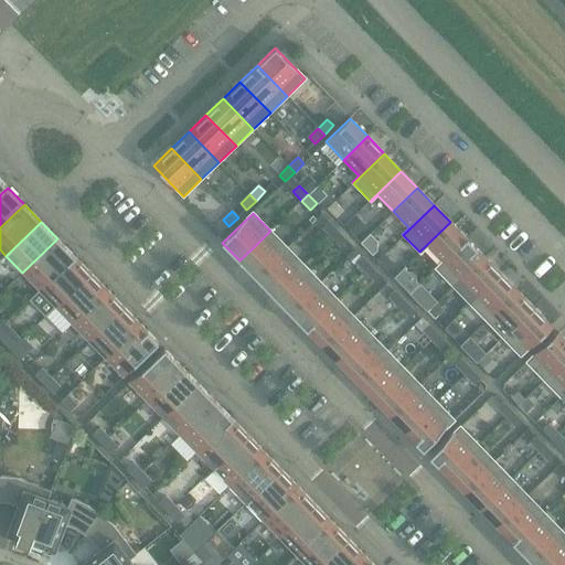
[(338,232),(329,222),(322,228),(331,237),(338,232)]
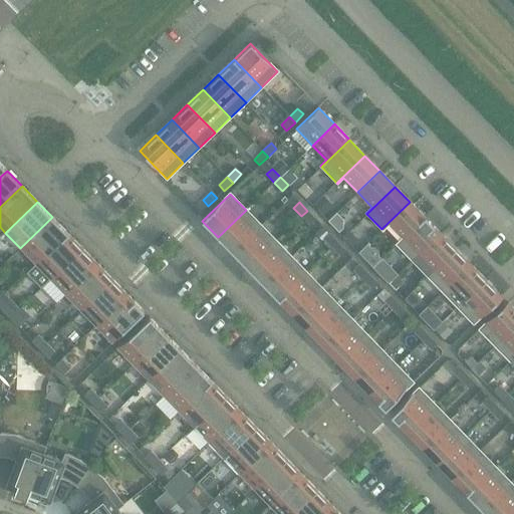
[(397,245),(425,218),(410,202),(381,229),(383,231),(390,225),(402,238),(396,244),(397,245)]
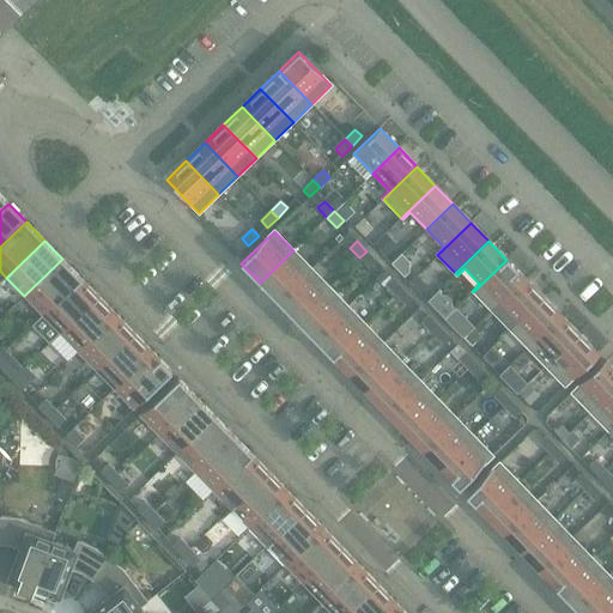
[(278,302),(311,269),(293,250),(260,283),(278,302)]
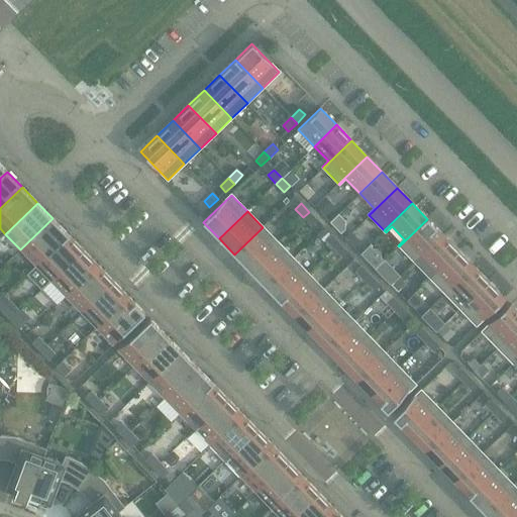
[(317,220),(309,212),(303,217),(312,226),(317,220)]
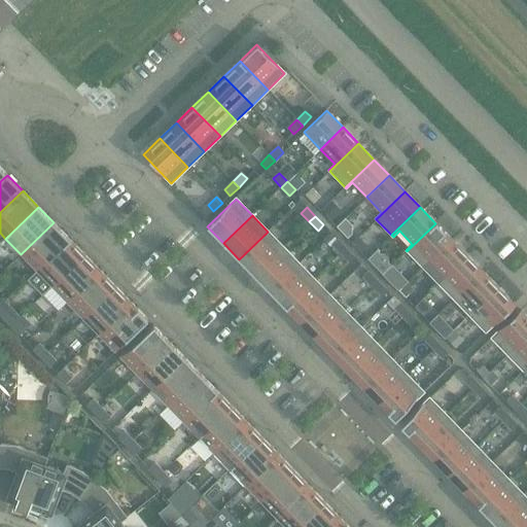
[(36,271),(69,239),(54,222),(21,254),(36,271)]
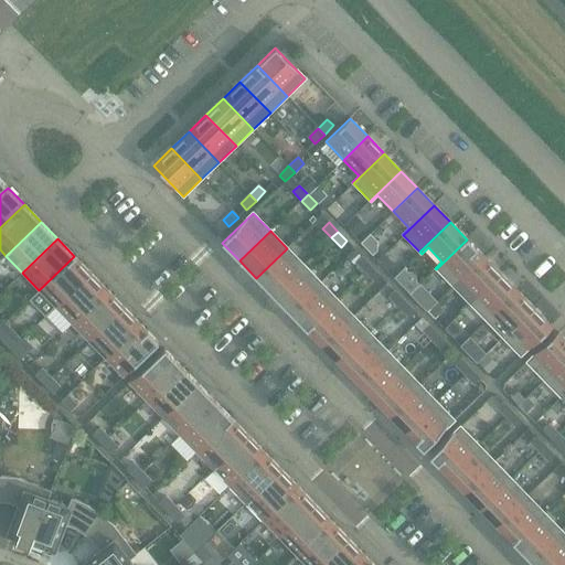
[(452,286),(483,256),(467,240),(436,269),(452,286)]
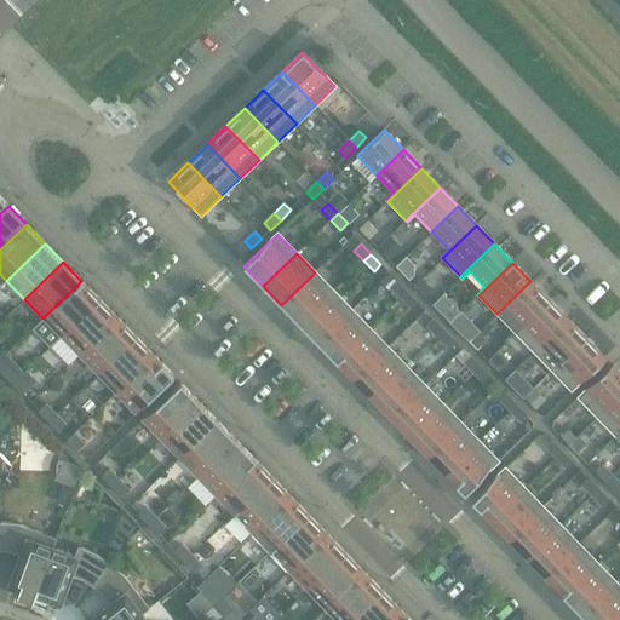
[(299,323),(333,291),(315,273),(281,305),(299,323)]
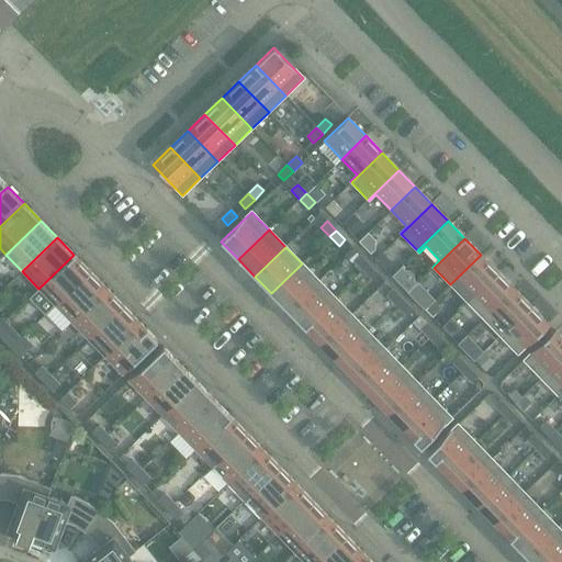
[(55,305),(90,271),(74,255),(38,289),(55,305)]
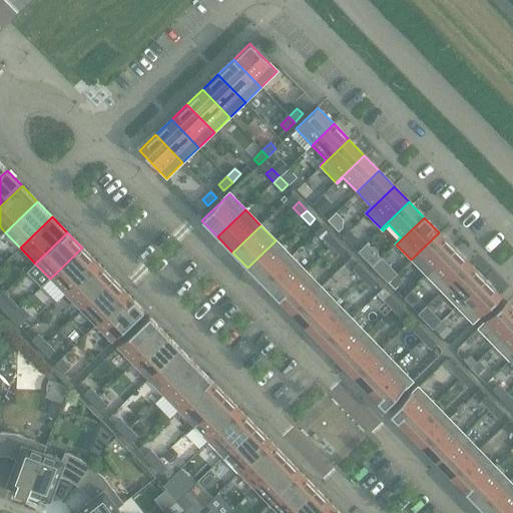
[(337,241),(329,232),(323,238),(331,246),(337,241)]
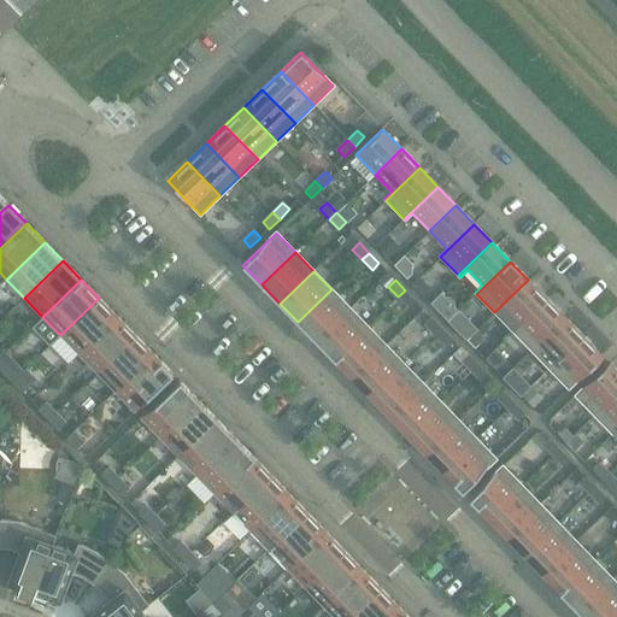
[(513,331),(547,299),(528,280),(494,312),(513,331)]
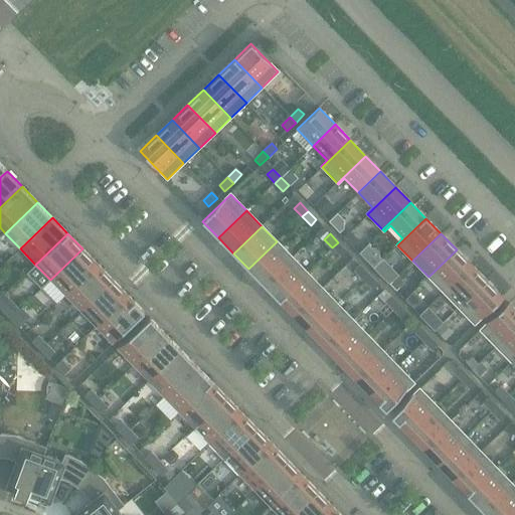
[(264,285),(292,258),(277,241),(248,269),(264,285)]
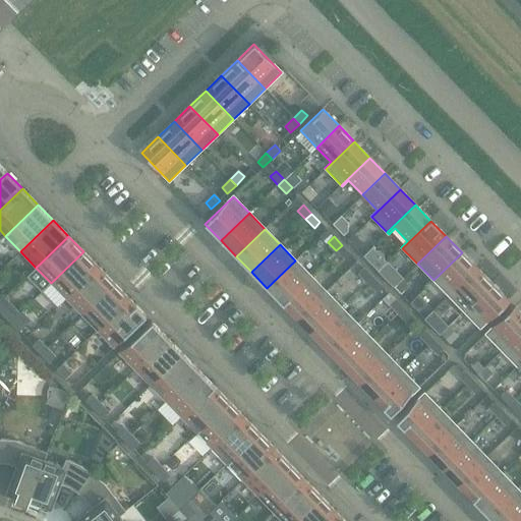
[(350,253),(342,245),(336,250),(345,259),(350,253)]
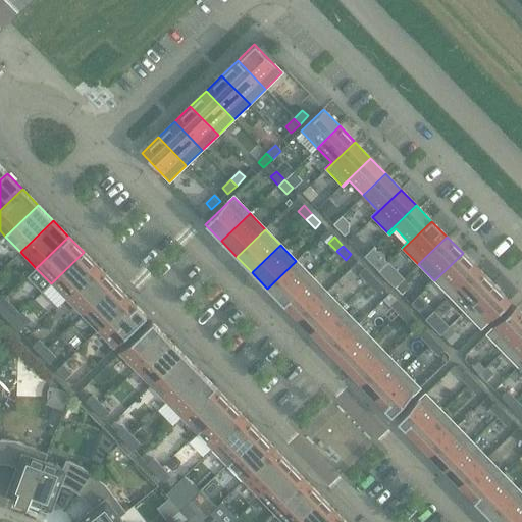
[(66,300),(99,268),(84,252),(51,283),(66,300)]
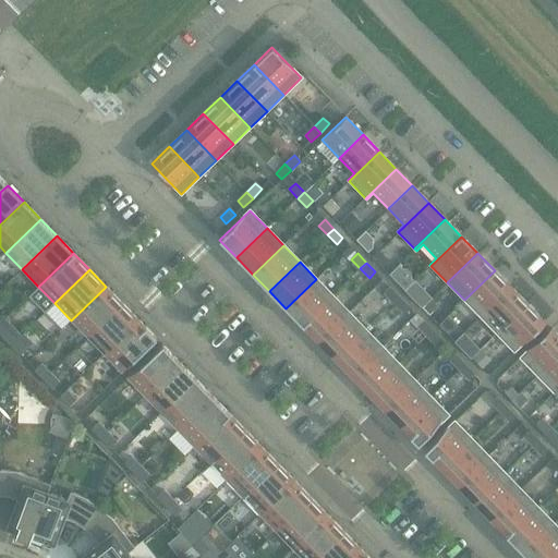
[(481,317),(511,287),(495,270),(464,300),(481,317)]
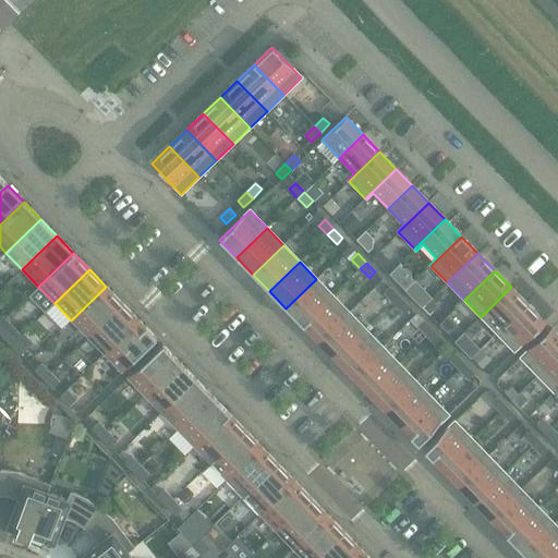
[(302,325),(332,295),(316,279),(286,308),(302,325)]
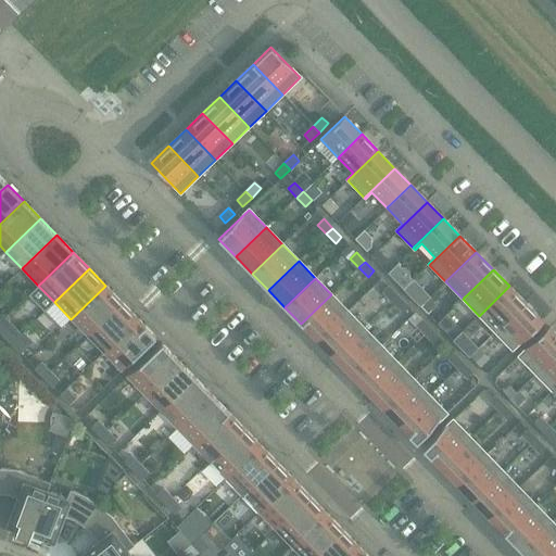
[(87,336),(122,302),(105,286),(71,319),(87,336)]
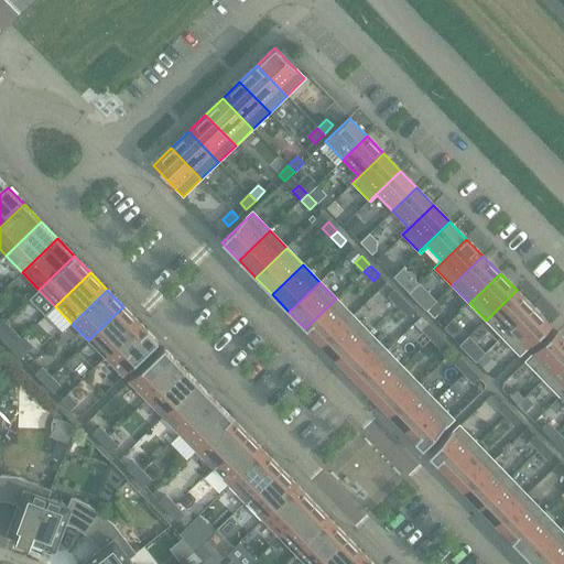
[(403,300),(394,290),(388,296),(397,305),(403,300)]
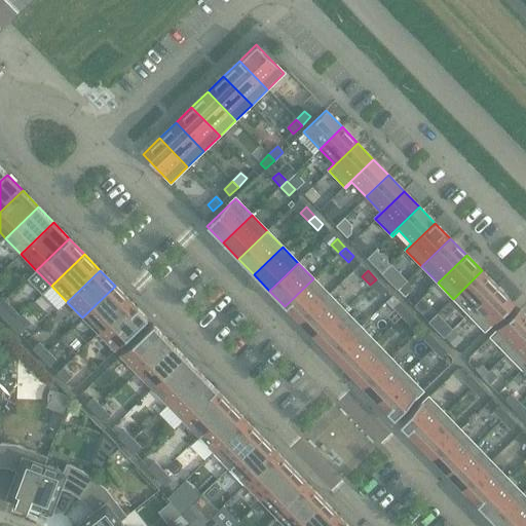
[(468,314),(497,287),(482,270),(453,299),(468,314)]
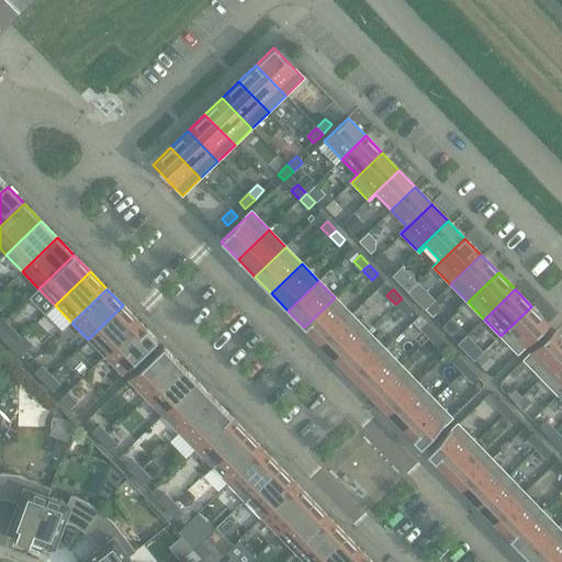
[(321,345),(351,315),(335,298),(304,327),(321,345)]
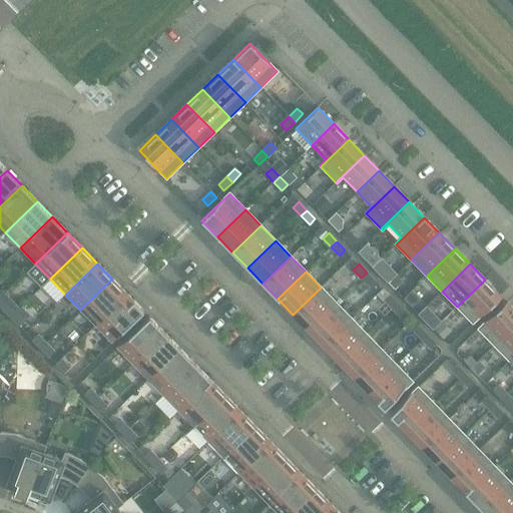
[(375,281),(367,273),(361,278),(370,287),(375,281)]
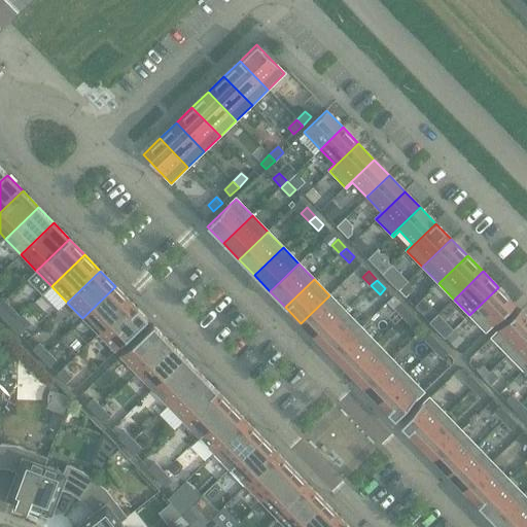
[(98,335),(131,303),(115,286),(82,318),(98,335)]
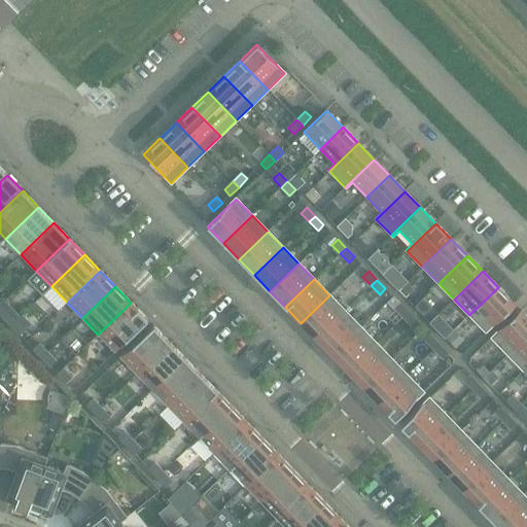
[(486,331),(514,304),(498,287),(469,315),(486,331)]
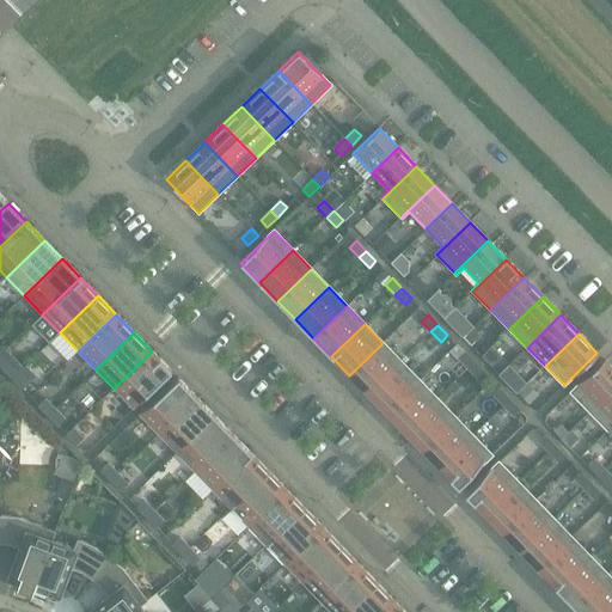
[(367,393),(401,361),(383,343),(349,375),(367,393)]
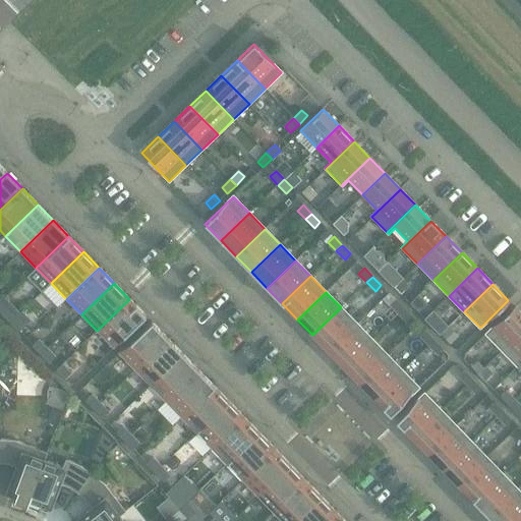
[(113,347),(146,315),(129,299),(97,331),(113,347)]
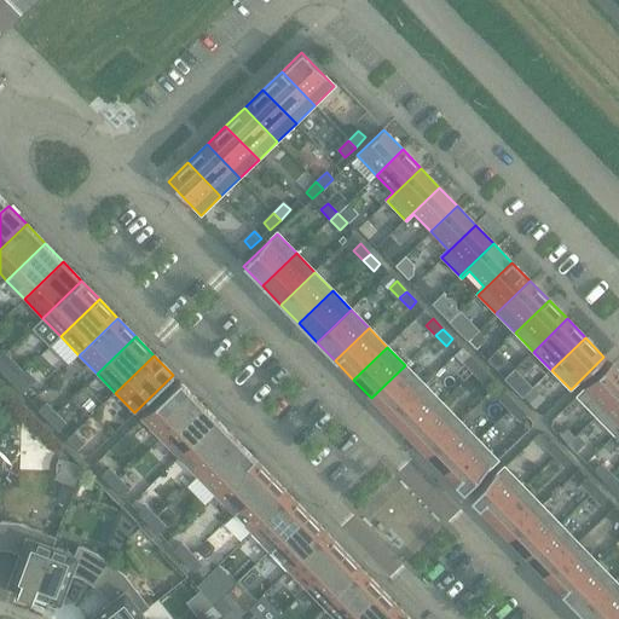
[(480,366),(469,357),(463,363),(473,374),(480,366)]
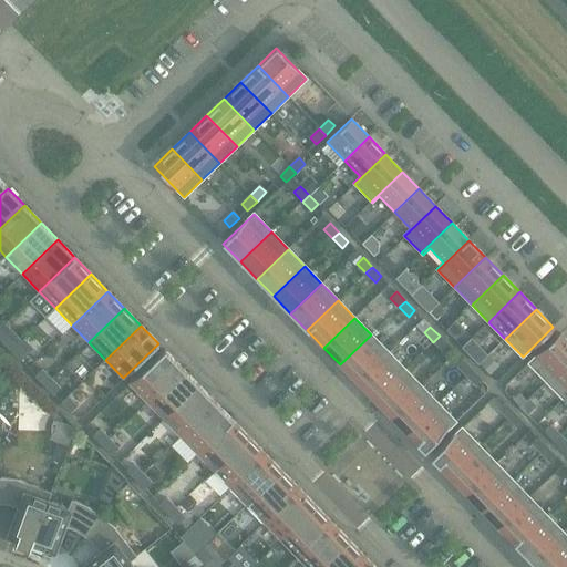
[(546,382),(566,361),(566,341),(559,333),(528,363),(546,382)]
